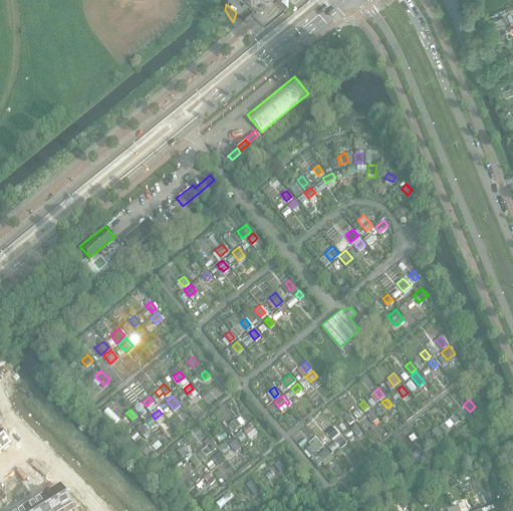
[(370,410),(365,414),(371,421),(376,417),(370,410)]
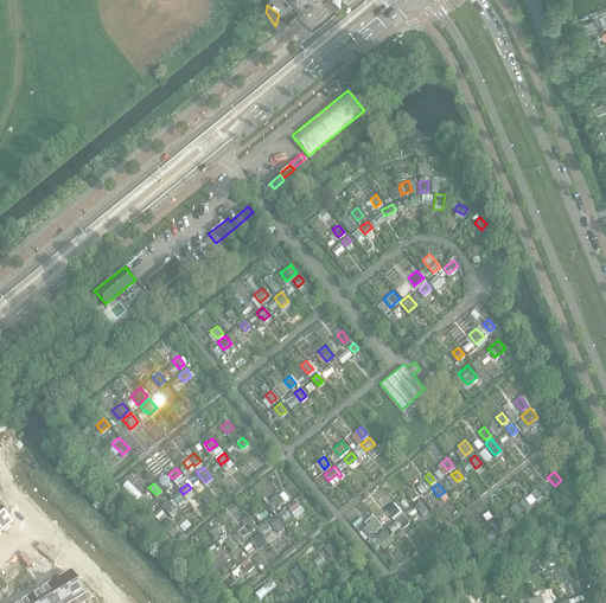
[(410,487),(404,492),(410,499),(416,494),(410,487)]
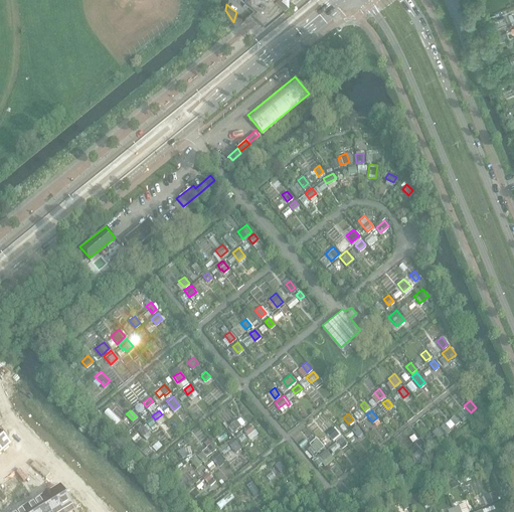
[(454,414),(449,418),(454,423),(458,419),(454,414)]
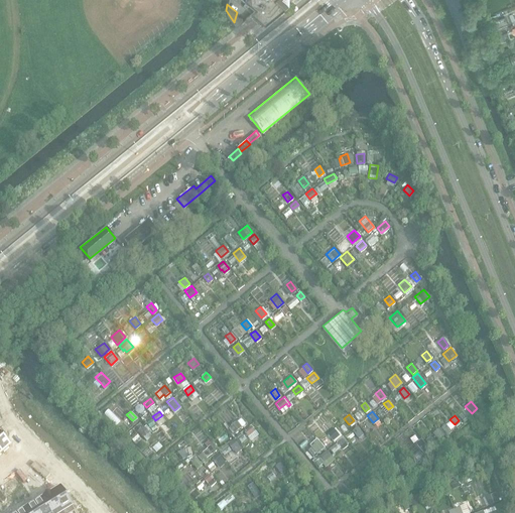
[(240,417),(228,427),(232,432),(244,422),(240,417)]
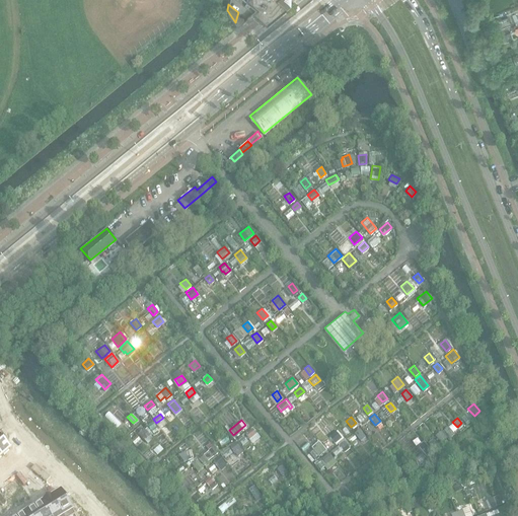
[(250,427),(244,432),(248,437),(254,432),(250,427)]
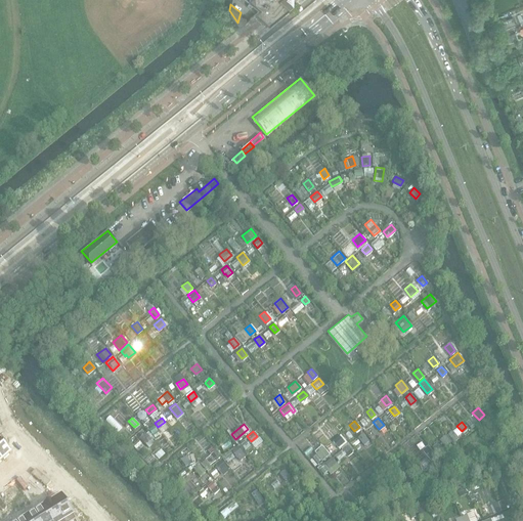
[(144,432),(139,436),(147,445),(153,440),(151,439),(145,433),(144,432)]
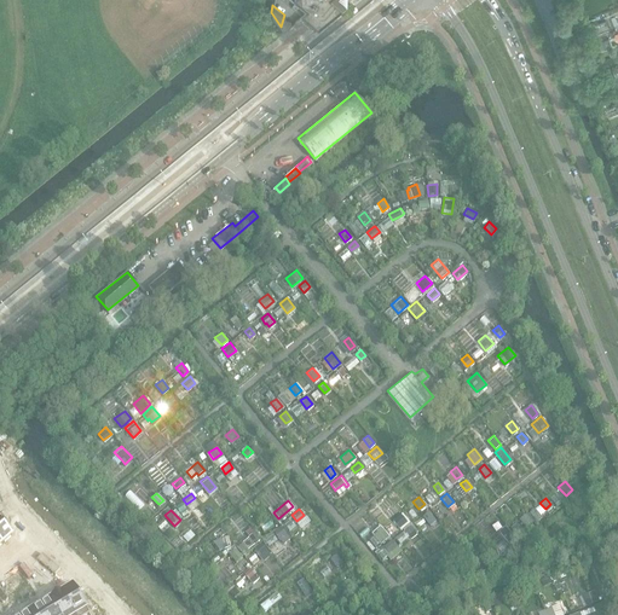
[(427,510),(422,515),(429,523),(434,518),(427,510)]
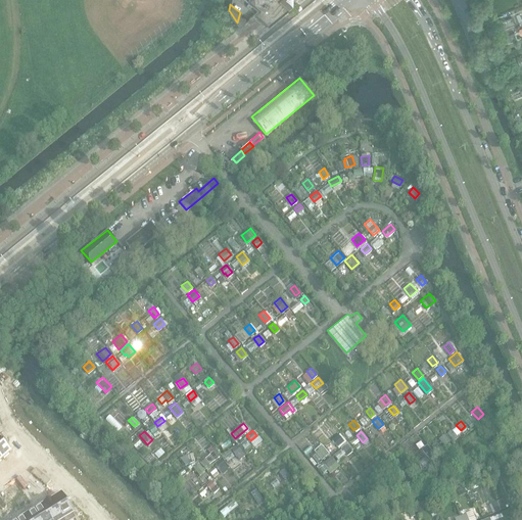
[(339,432),(331,438),(338,446),(345,440),(339,432)]
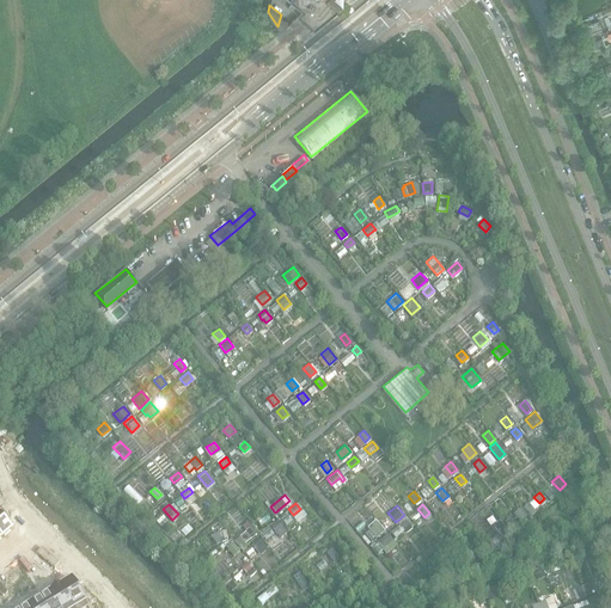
[(519,507),(513,513),(520,521),(526,515),(519,507)]
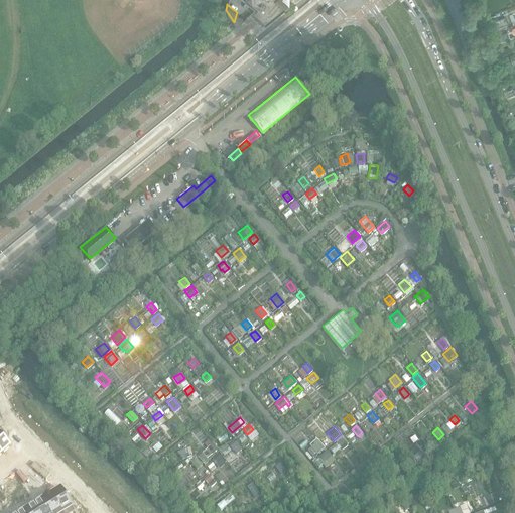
[(235,437),(228,442),(235,452),(242,445),(235,437)]
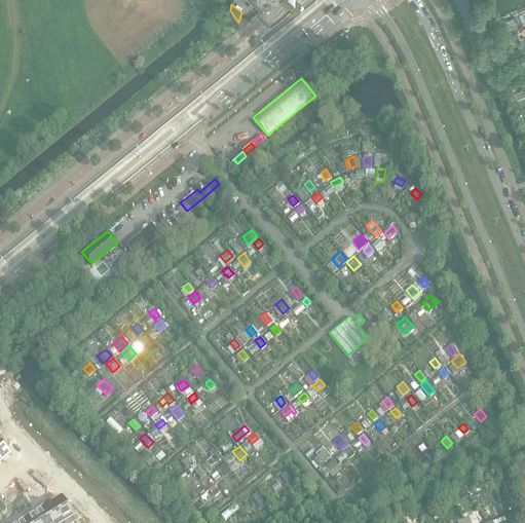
[(322,446),(314,452),(323,461),(330,455),(322,446)]
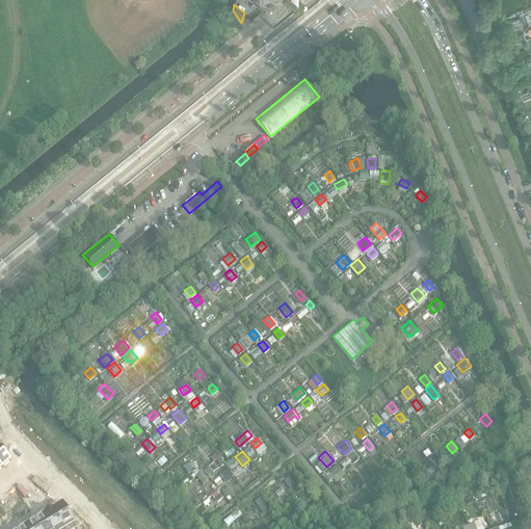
[(351,451),(346,455),(351,461),(356,457),(351,451)]
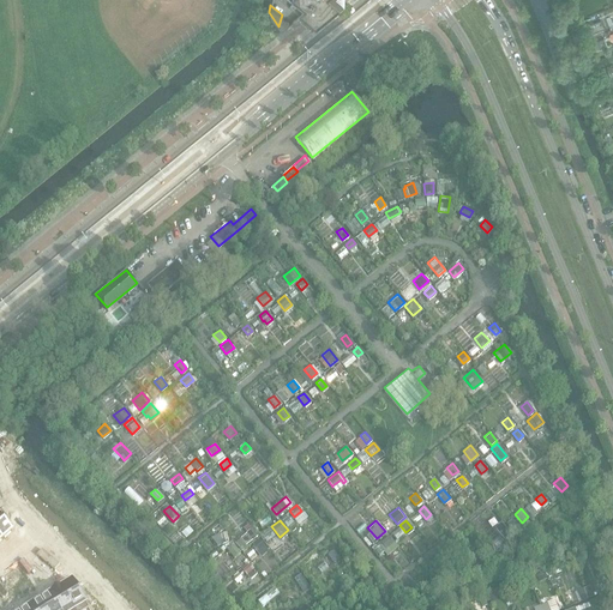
[(500,520),(494,525),(505,537),(510,533),(500,520)]
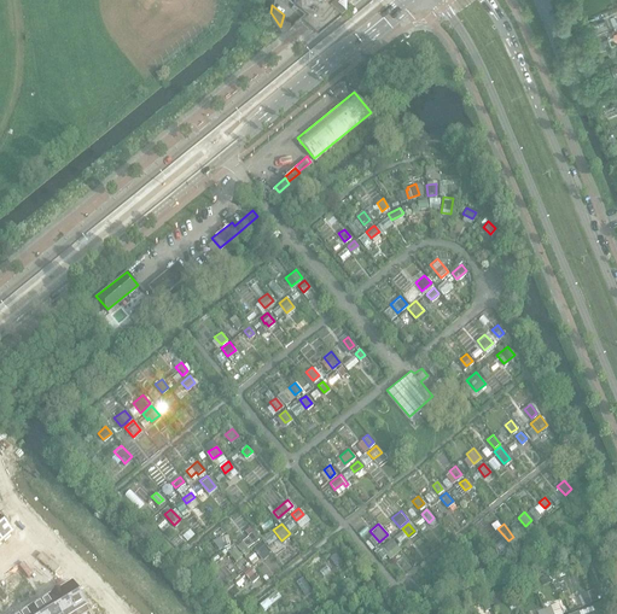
[(248,534),(242,539),(246,547),(258,537),(252,530),(248,534)]
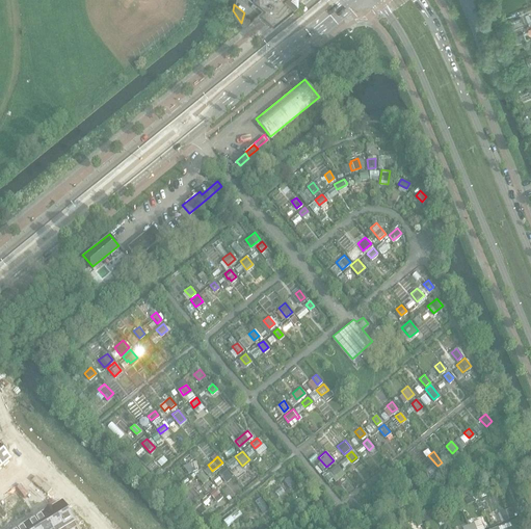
[(195,460),(182,464),(187,472),(197,469),(195,460)]
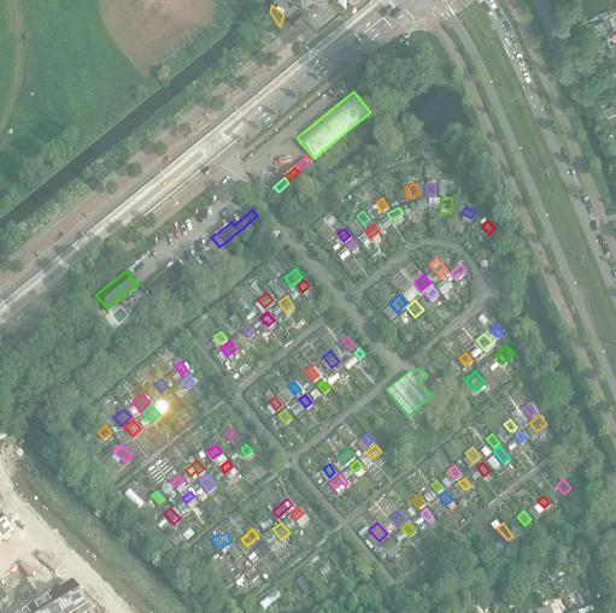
[(391,537),(381,546),(388,555),(399,547),(391,537)]
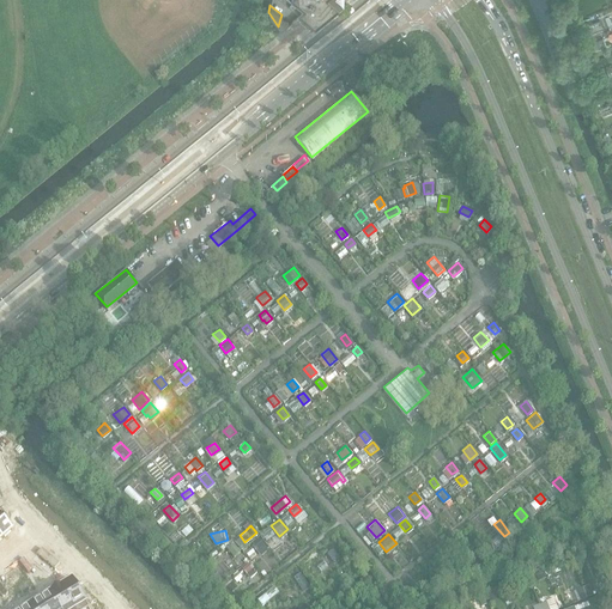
[(259,537),(252,542),(255,548),(262,542),(259,537)]
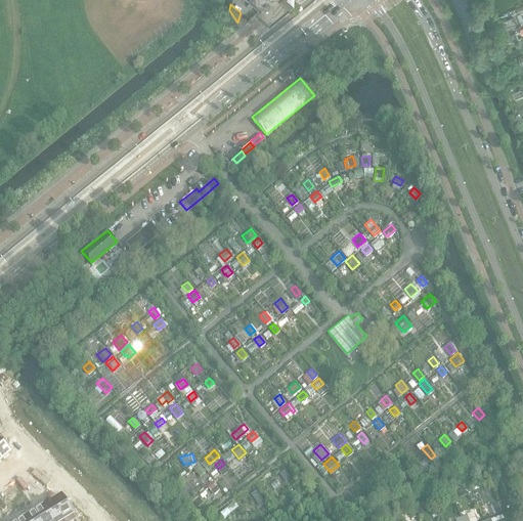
[(412,463),(403,470),(409,478),(419,470),(412,463)]
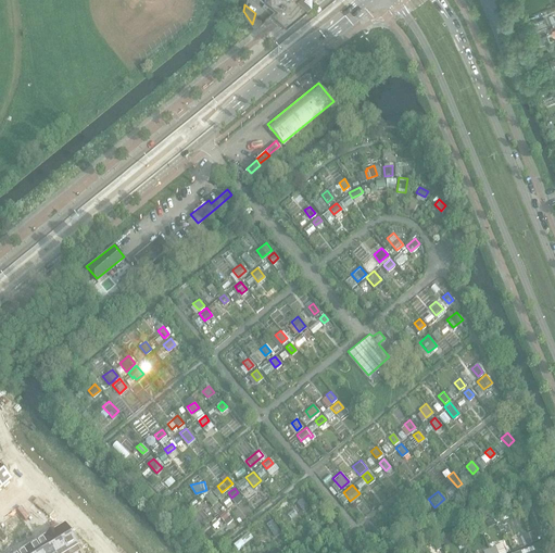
[(211,493),(206,498),(211,504),(216,500),(211,493)]
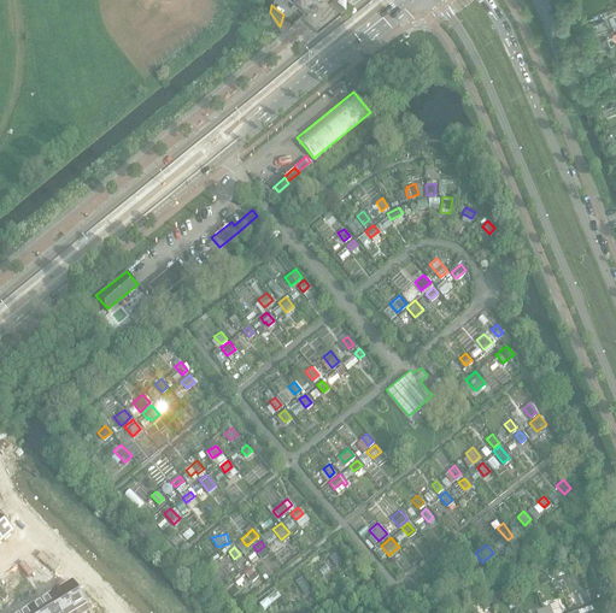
[(334,550),(327,556),(334,565),(341,560),(334,550)]
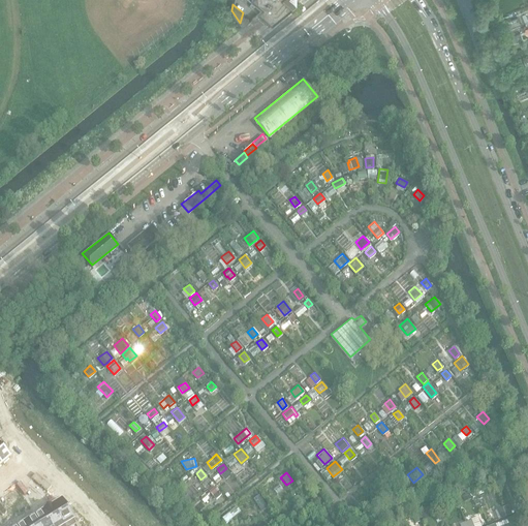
[(381,484),(373,490),(380,499),(381,499),(382,498),(389,493),(381,484)]
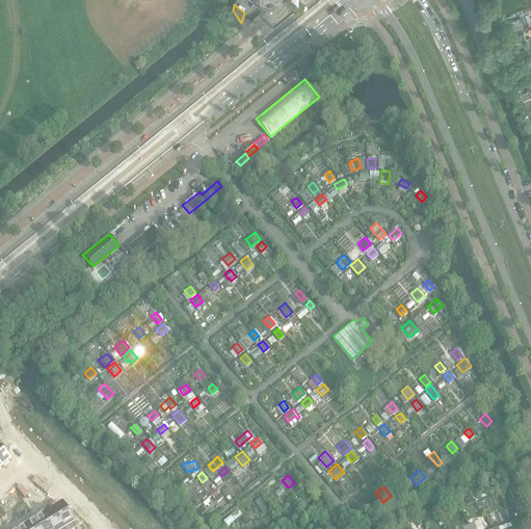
[(215,487),(210,492),(216,500),(221,495),(215,487)]
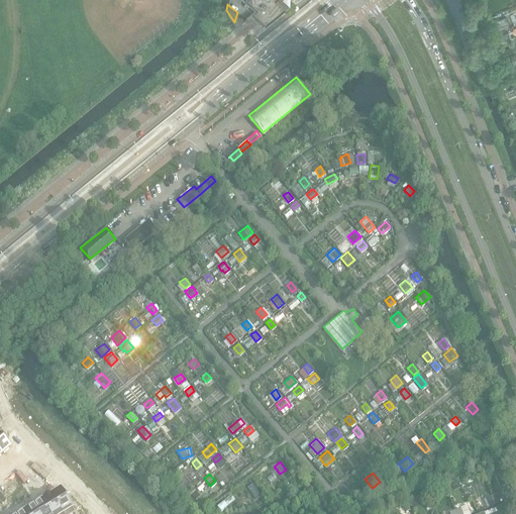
[(252,483),(246,486),(254,498),(260,495),(252,483)]
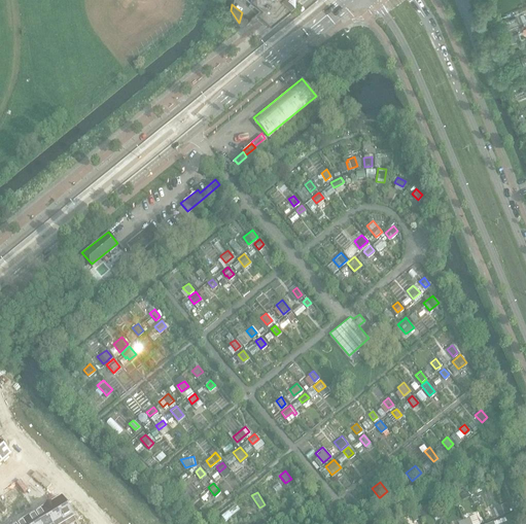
[(61,497),(51,502),(64,523),(68,523),(75,520),(68,510),(70,509),(66,502),(65,503),(61,497)]
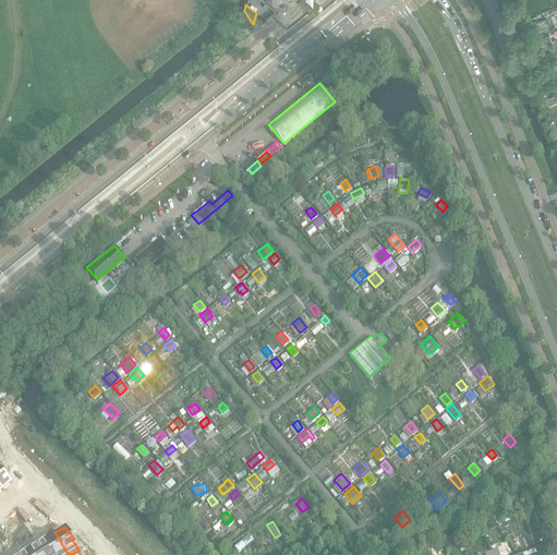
[(68,554),(55,532),(45,539),(55,554),(62,554),(67,553),(67,554),(68,554)]
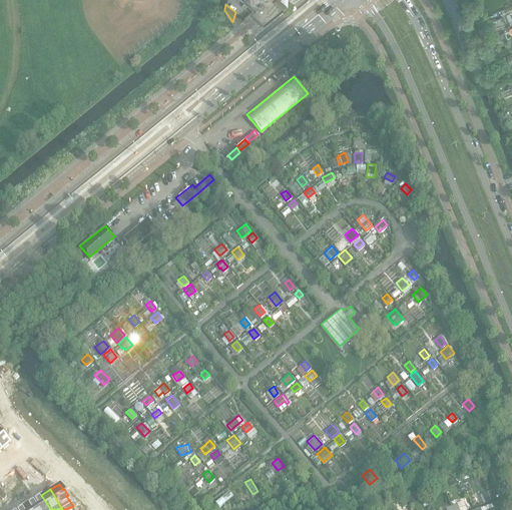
[(50,509),(41,495),(32,500),(38,509),(50,509)]
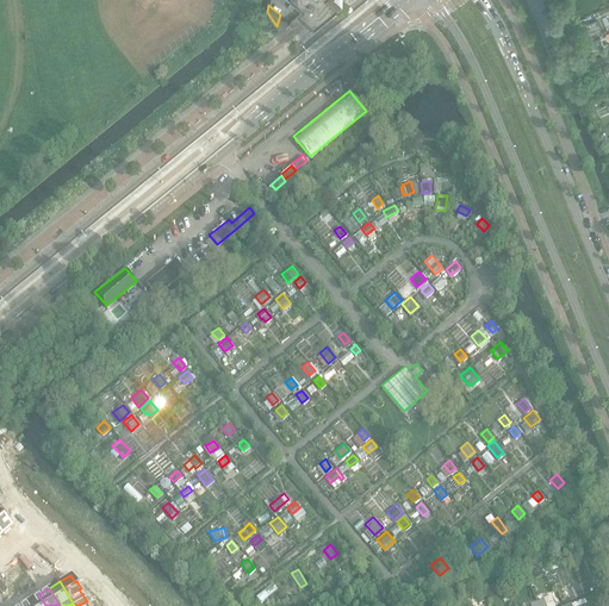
[(45,605),(38,594),(29,600),(31,605),(45,605)]
